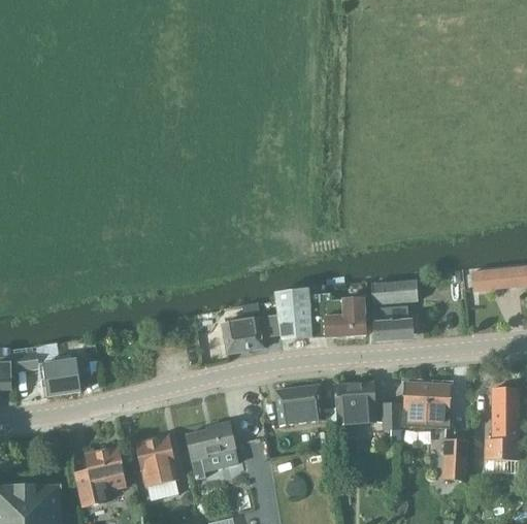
[(526,264),(470,271),(472,289),(526,283),(526,264)]
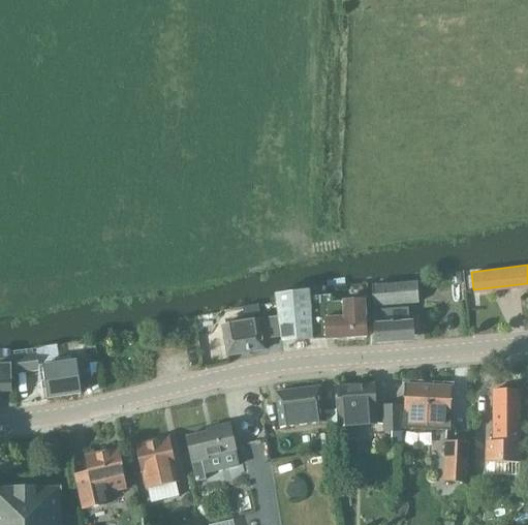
[(372,303),(416,300),(415,281),(371,284),(372,303)]
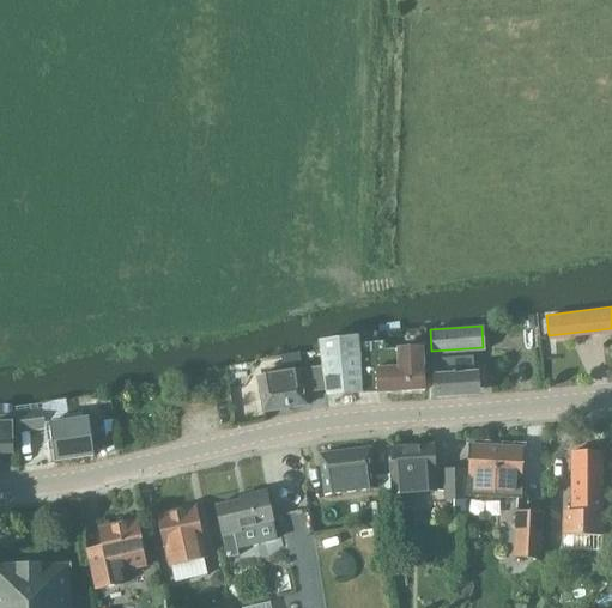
[(319,336),(320,346),(321,368),(323,390),(377,389),(377,382),(387,381),(386,389),(424,385),(420,344),(383,345),(383,338),(376,338),(376,332),(319,336)]
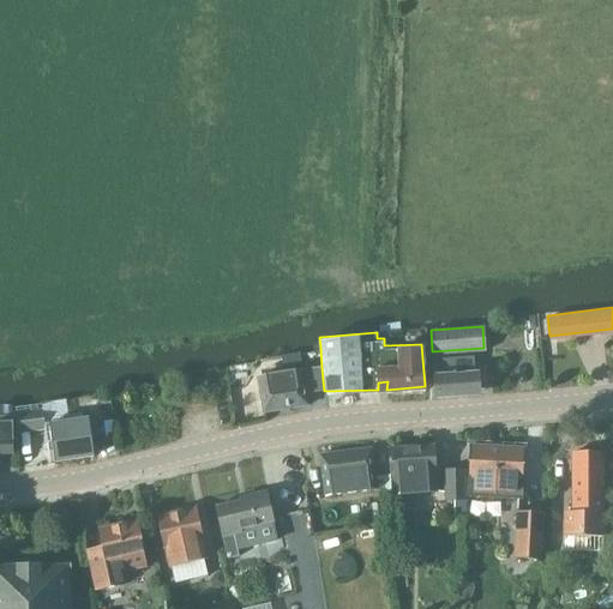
[(301,361),(299,349),(280,353),(282,363),(301,361)]
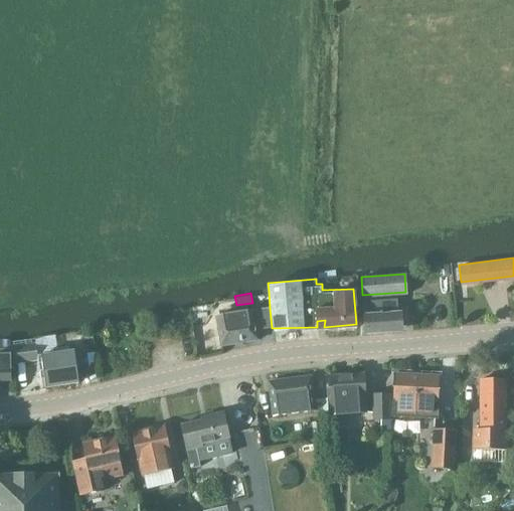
[(364,330),(401,328),(400,310),(394,310),(393,298),(363,300),(364,330)]
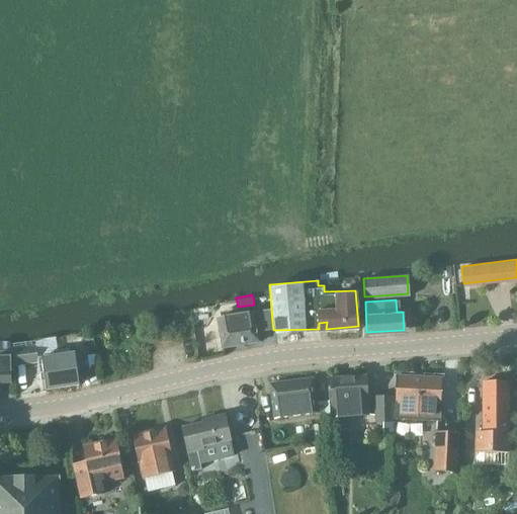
[(255,310),(218,316),(222,344),(259,338),(258,328),(255,310)]
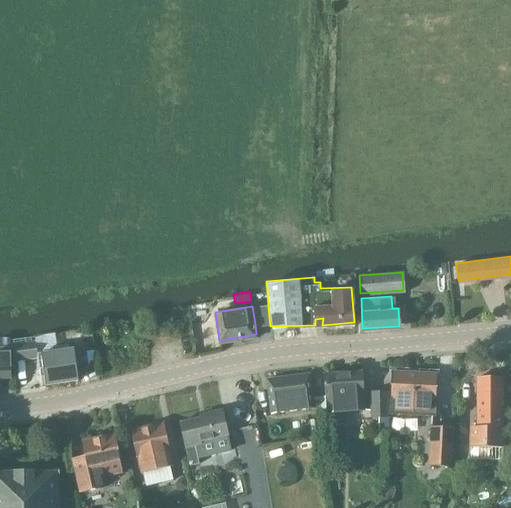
[(0,343),(9,344),(9,336),(0,335),(0,343)]
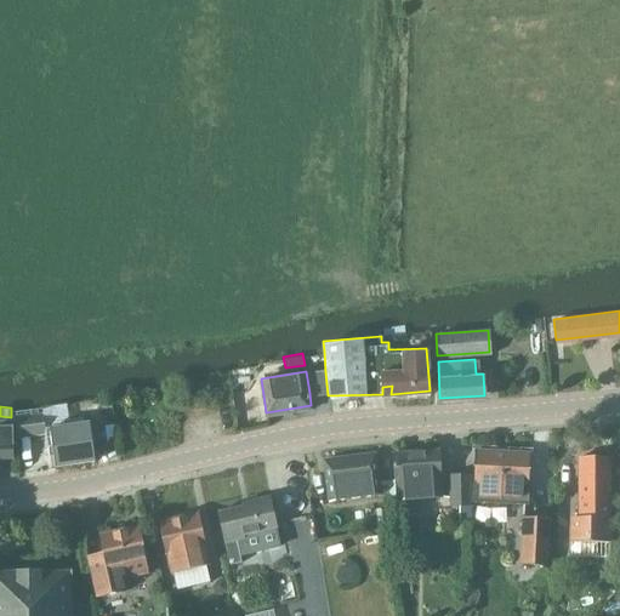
[(16,435),(45,432),(43,410),(13,415),(16,435)]
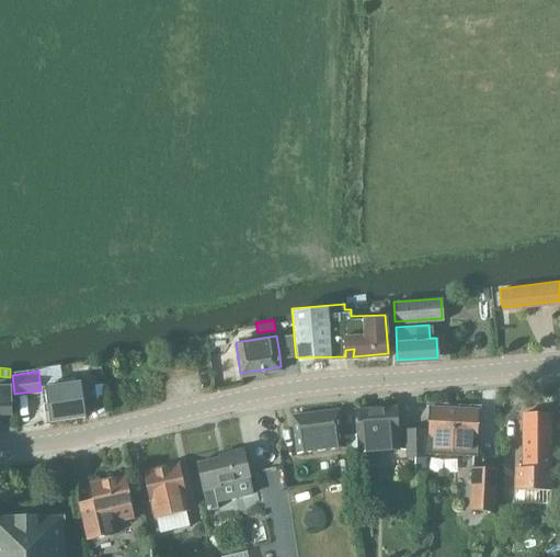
[(0,407),(10,407),(10,378),(0,378),(0,407)]
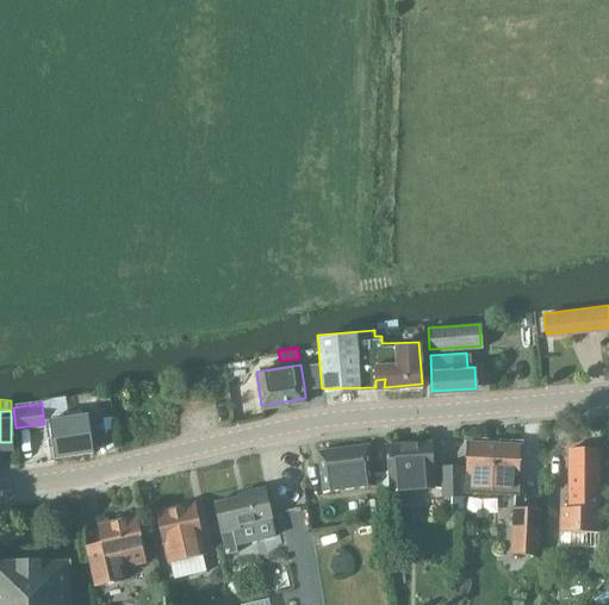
[(86,412),(81,412),(49,418),(55,456),(92,450),(86,412)]
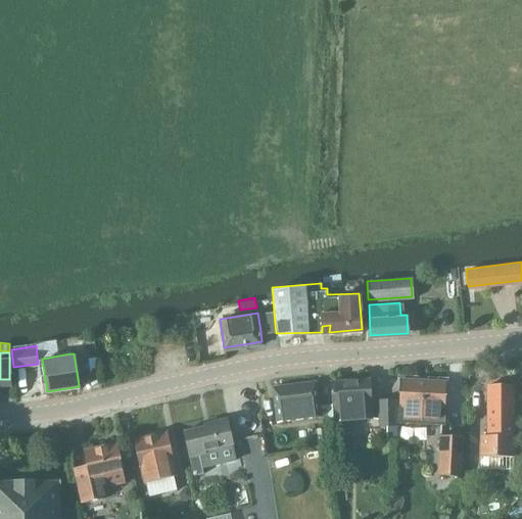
[(334,418),(370,415),(368,376),(332,379),(334,418)]
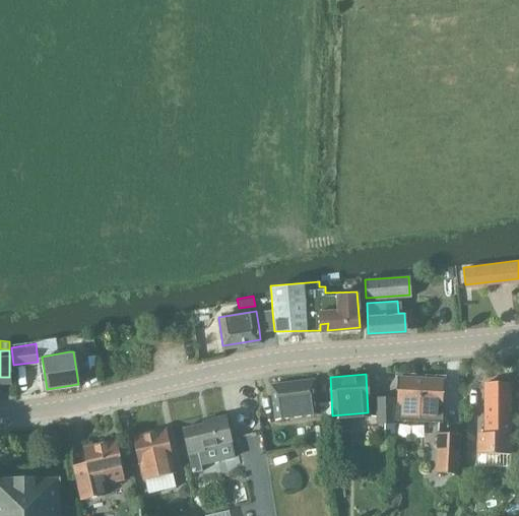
[(394,416),(441,420),(444,378),(397,375),(394,416)]
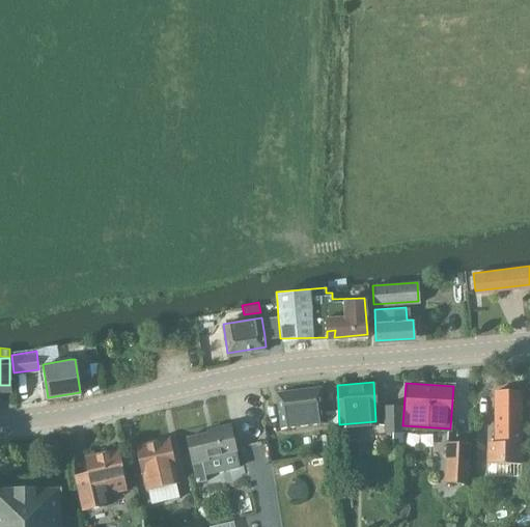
[(281,427),(325,421),(319,385),(276,391),(281,427)]
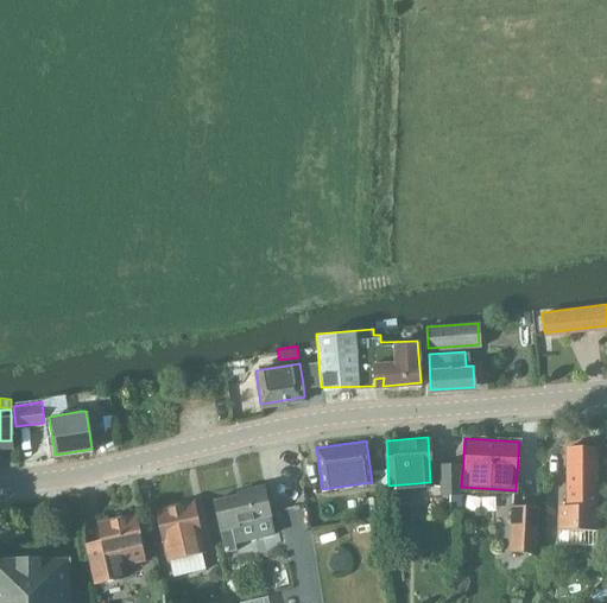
[(558,527),(596,528),(599,444),(569,444),(567,503),(560,503),(558,527)]
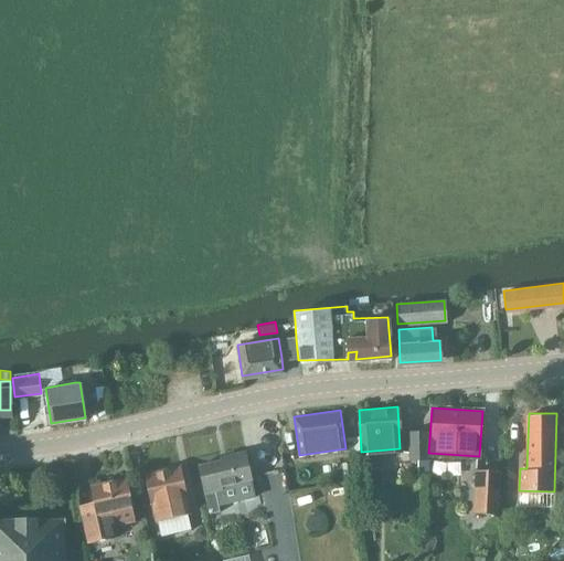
[(411,458),(428,457),(427,430),(408,431),(411,458)]
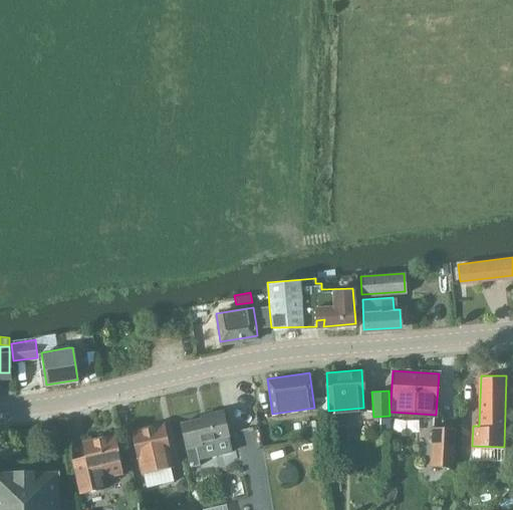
[(207,416),(179,423),(189,465),(200,462),(198,456),(232,448),(222,409),(206,413),(207,416)]
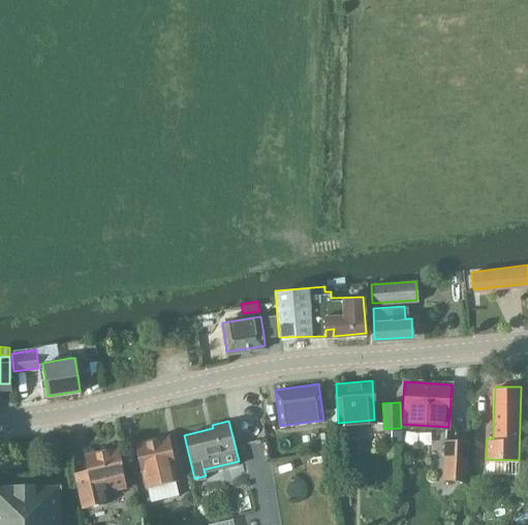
[(167,435),(135,441),(145,487),(148,486),(178,480),(167,435)]
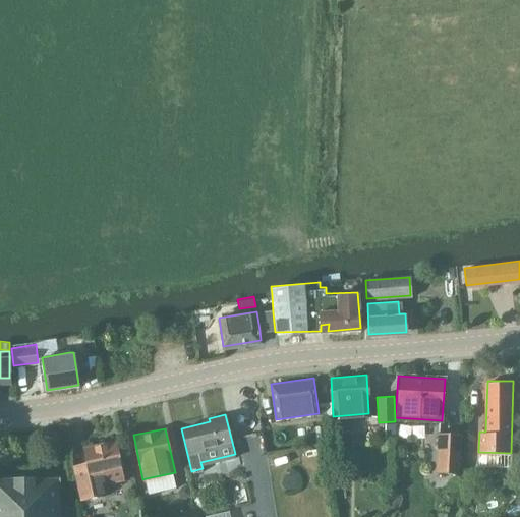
[(437,472),(459,473),(461,434),(439,433),(437,472)]
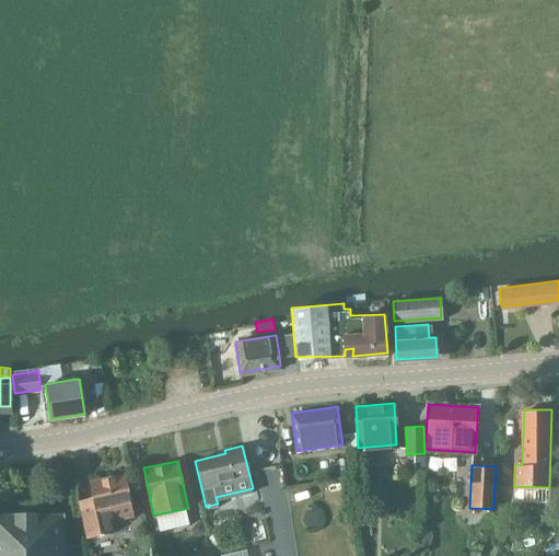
[(84,510),(80,511),(86,537),(89,536),(114,531),(111,520),(112,520),(132,514),(130,505),(130,504),(131,502),(124,473),(88,481),(93,508),(92,508),(84,510)]
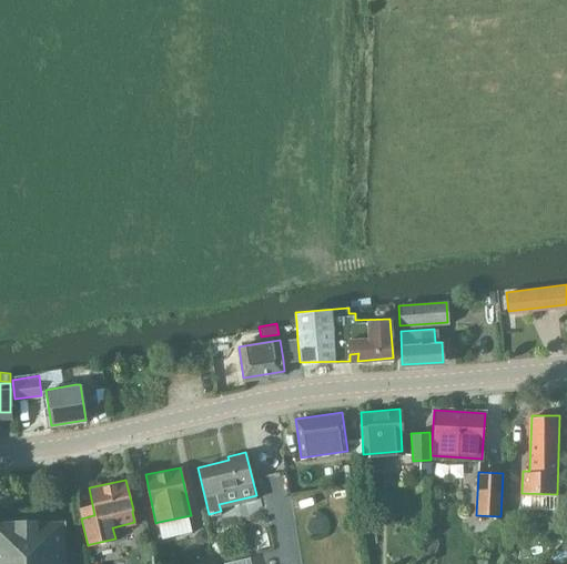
[(64,521),(0,521),(0,563),(64,563),(69,563),(69,550),(64,550),(64,521)]
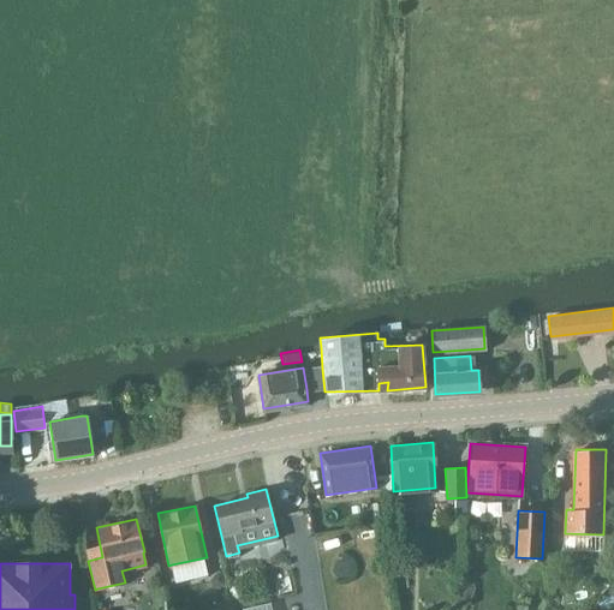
[(607,579),(607,563),(594,563),(592,579),(598,579),(607,579)]
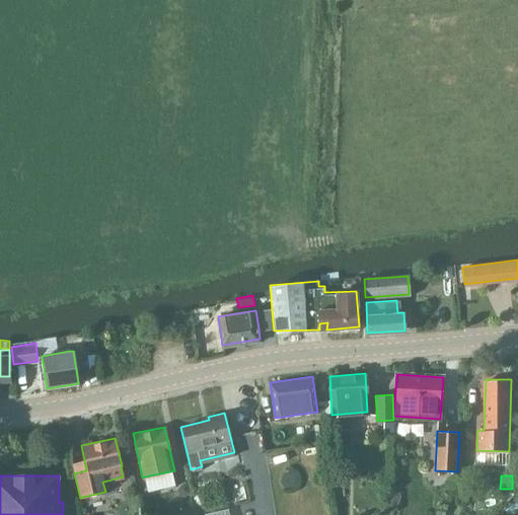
[(187,482),(180,484),(178,488),(179,494),(189,491),(187,482)]
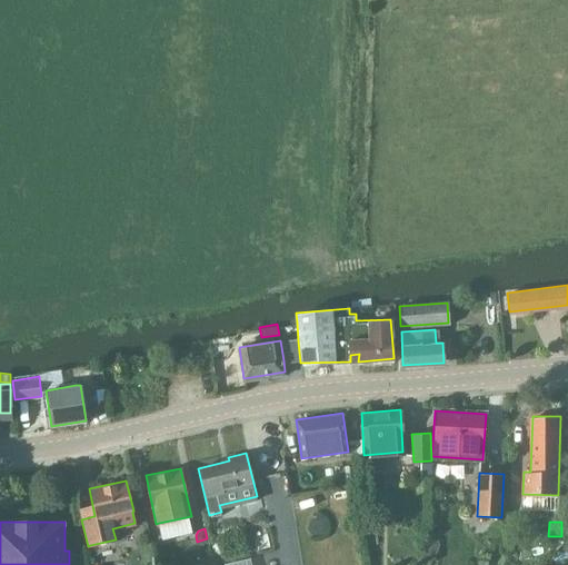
[(211,551),(232,548),(230,532),(210,534),(211,551)]
